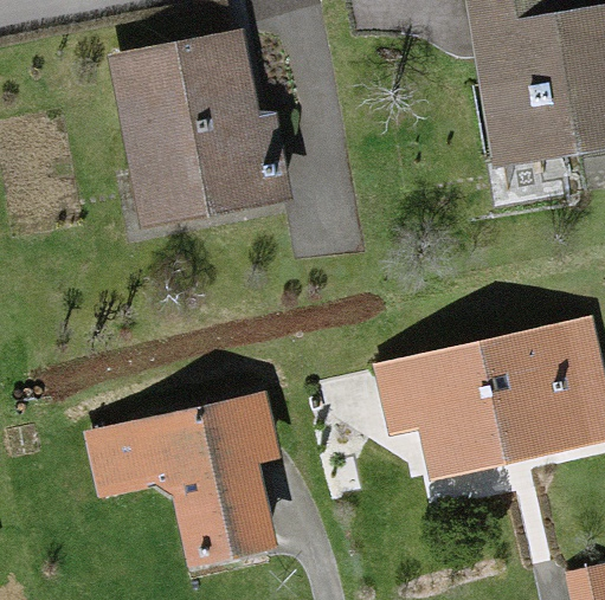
[(465,0),(493,169),(604,152),(604,0),(598,0),(559,7),(557,0),(465,0)]
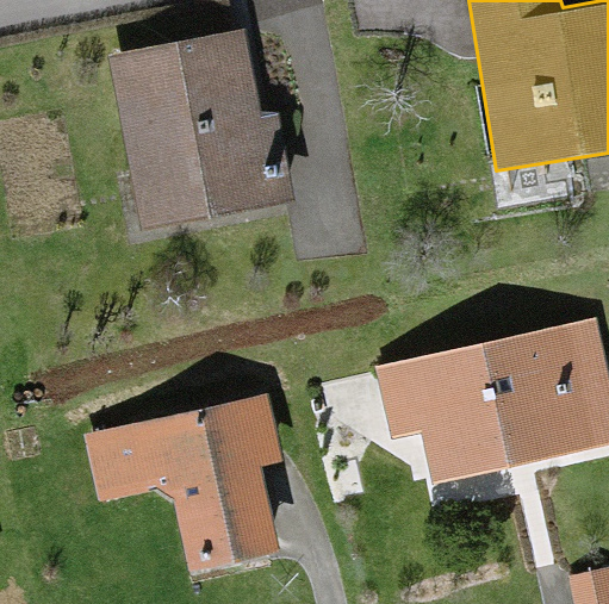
[(241,24),(109,56),(149,225),(283,193),(241,24)]
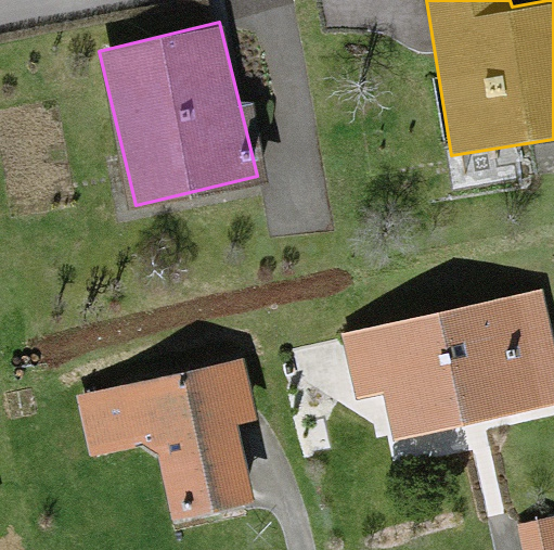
[(553,367),(537,289),(343,332),(357,398),(382,393),(390,431),(553,394),(553,367)]
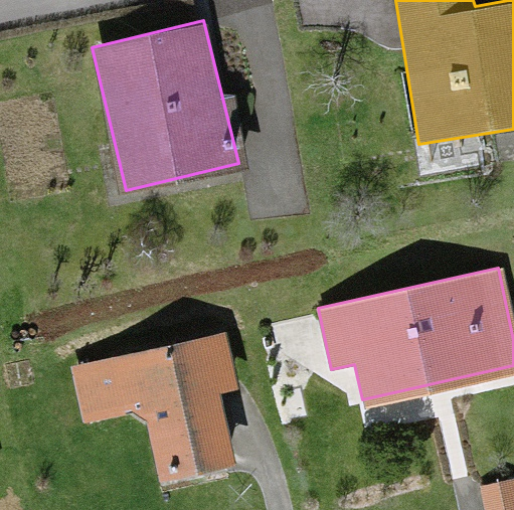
[(220,334),(69,367),(83,432),(144,418),(156,474),(225,459),(213,403),(234,399),(220,334)]
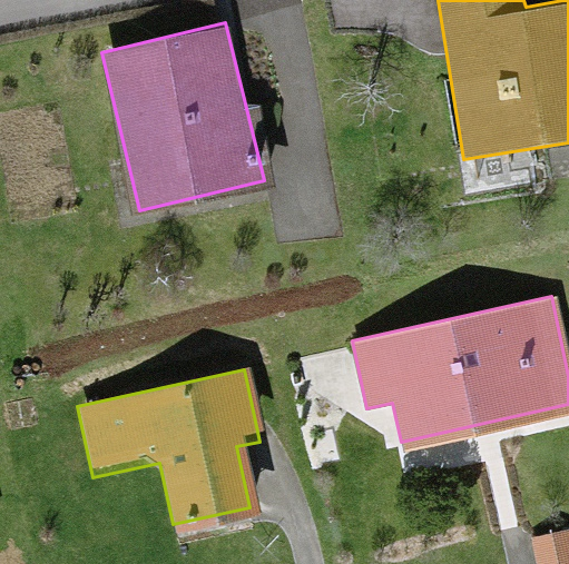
[(568,563),(568,550),(565,532),(528,541),(532,563),(568,563)]
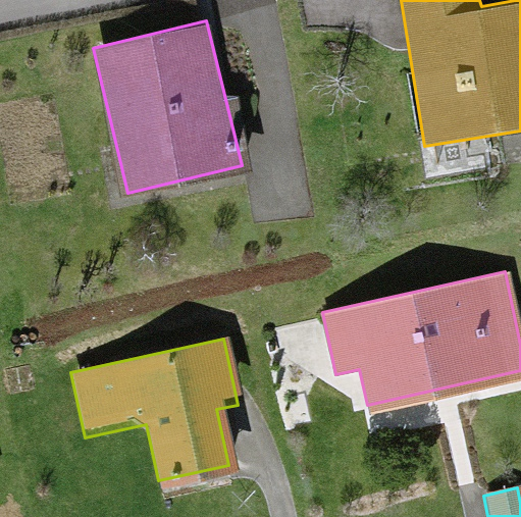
All buildings are outlined.
